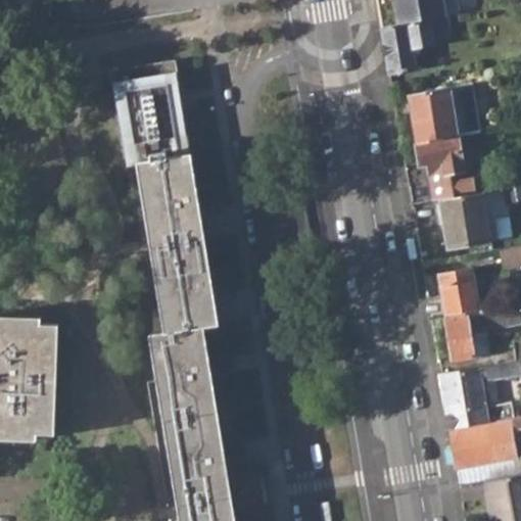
[(390,0),(394,26),(428,21),(445,17),(447,17),(456,16),(453,0),(390,0)]
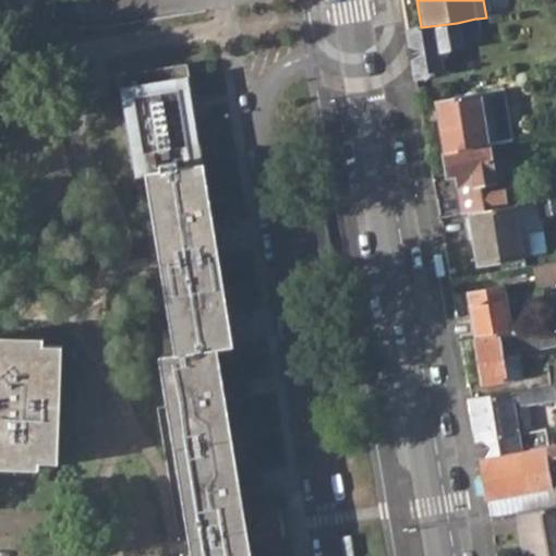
[(457,23),(461,43),(480,39),(475,19),(457,23)]
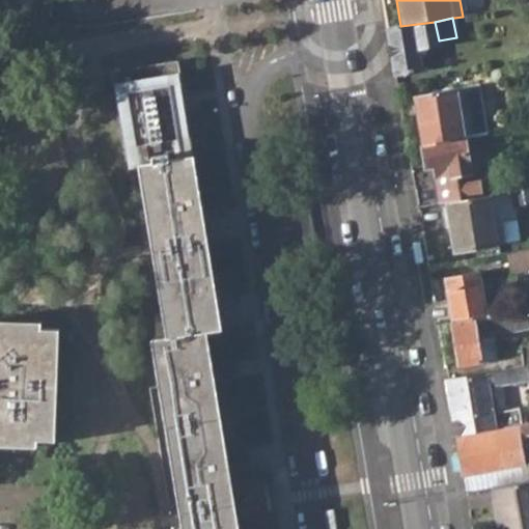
[(400,26),(386,29),(393,76),(420,72),(417,58),(415,51),(423,50),(439,46),(439,40),(435,22),(400,26)]
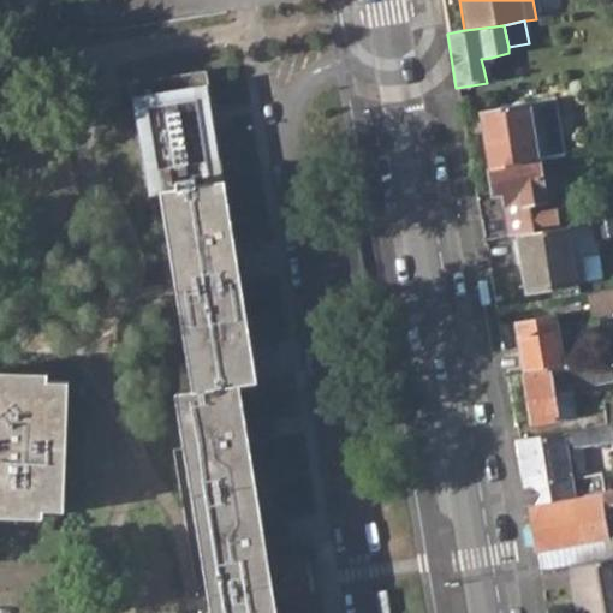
[(481,59),(483,67),(492,66),(491,58),(481,59)]
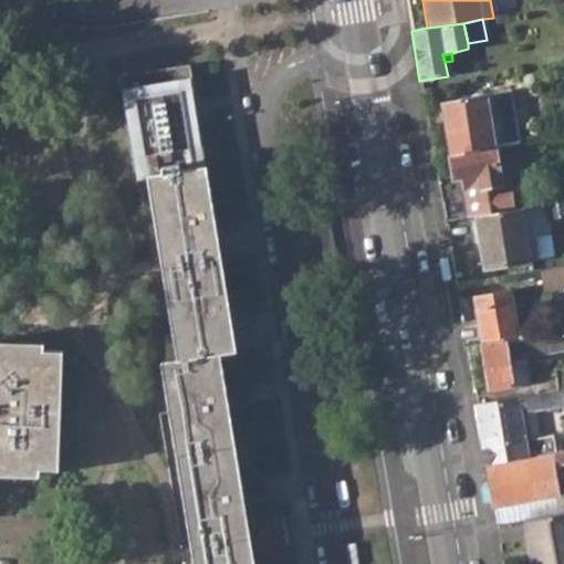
[(116,77),(133,179),(148,176),(177,362),(160,363),(194,563),(254,563),(244,500),(241,481),(229,410),(226,389),(220,354),(235,352),(229,320),(226,294),(215,227),(211,204),(189,66),(116,77)]
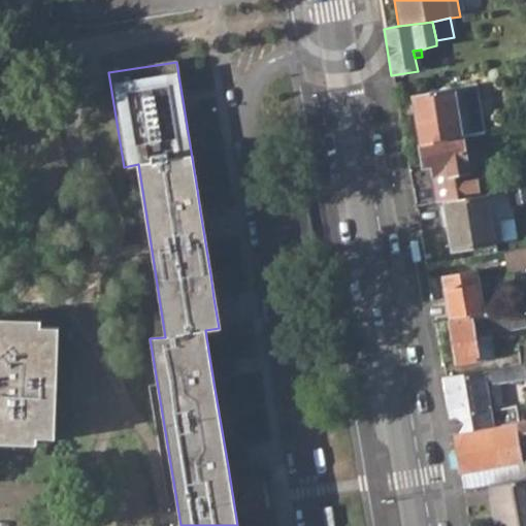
[(419,144),(460,138),(483,134),(474,86),(412,97),(419,144)]
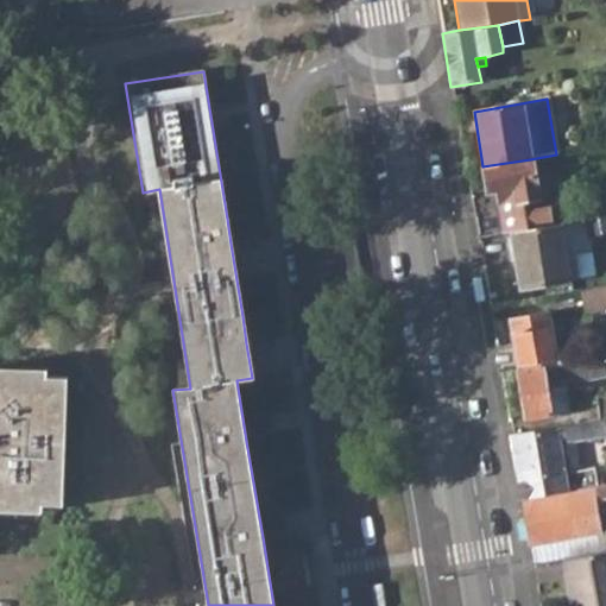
[(483,166),(487,193),(497,191),(506,233),(509,233),(532,229),(550,226),(543,181),(534,182),(530,159),(483,166)]
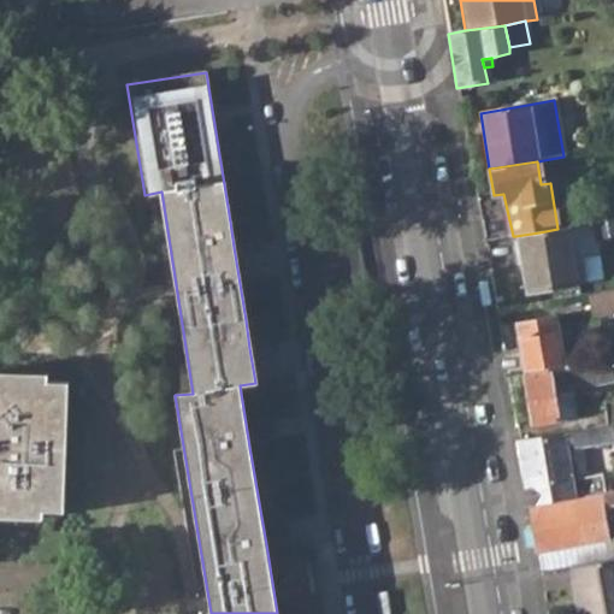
[(230,222),(234,247),(260,243),(255,217),(230,222)]
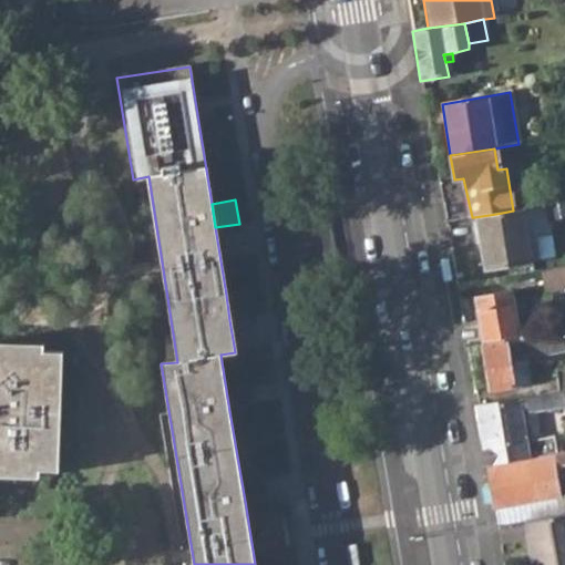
[(545,205),(548,214),(556,213),(555,204),(545,205)]
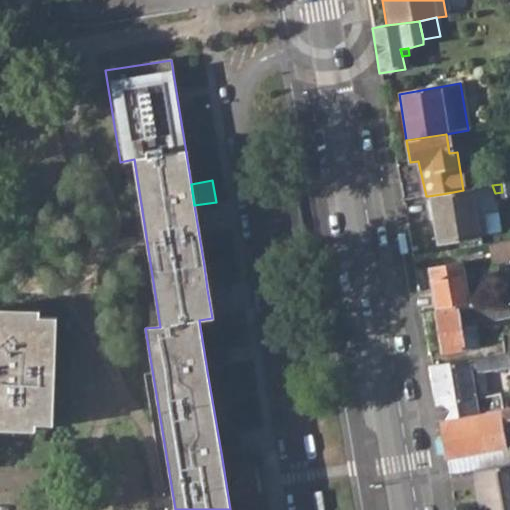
[(448,193),(428,196),(436,243),(478,236),(471,189),(463,190),(448,193)]
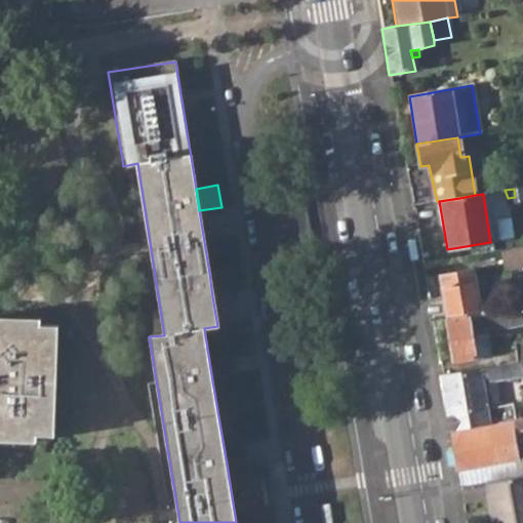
[(522,247),(498,252),(503,272),(522,267),(522,247)]
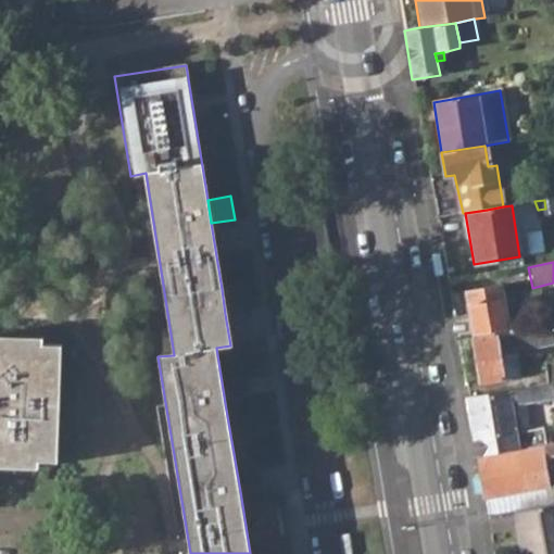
[(222,289),(225,314),(249,310),(246,286),(222,289)]
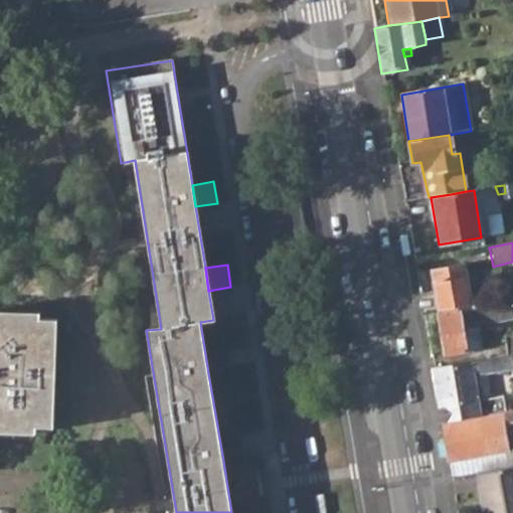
[(437,311),(470,306),(463,266),(437,270),(431,271),(437,311)]
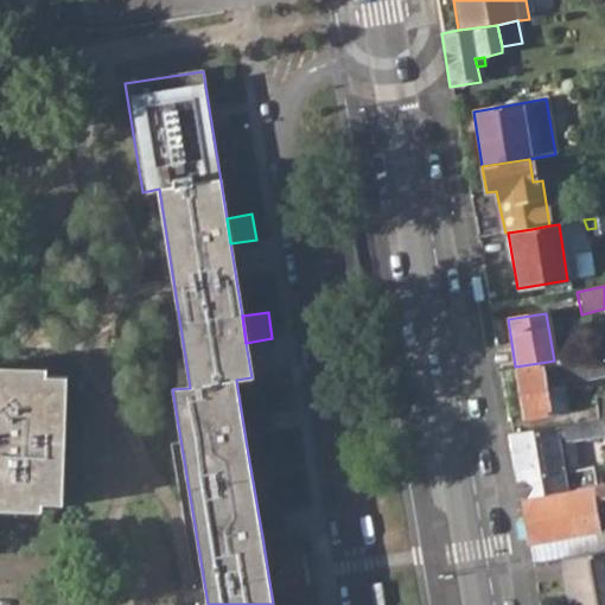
[(554,361),(515,367),(524,421),(548,416),(543,388),(561,384),(604,376),(600,354),(554,361)]
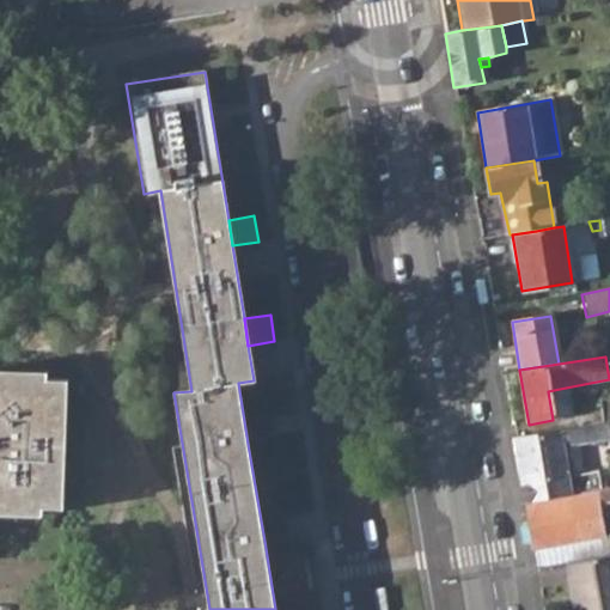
[(0,514),(42,517),(42,508),(63,510),(67,380),(47,380),(47,372),(0,370),(0,514)]
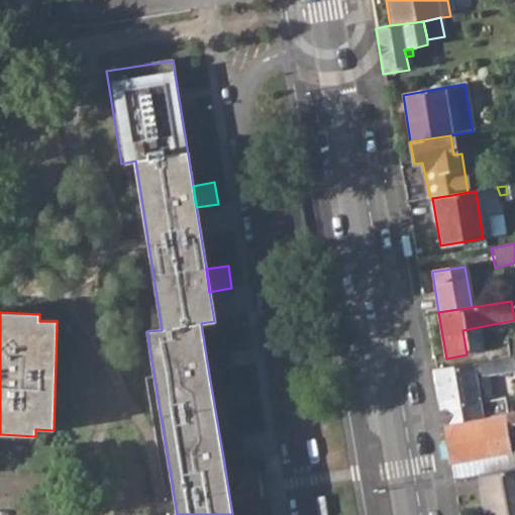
[(462,330),(467,354),(483,351),(478,327),(462,330)]
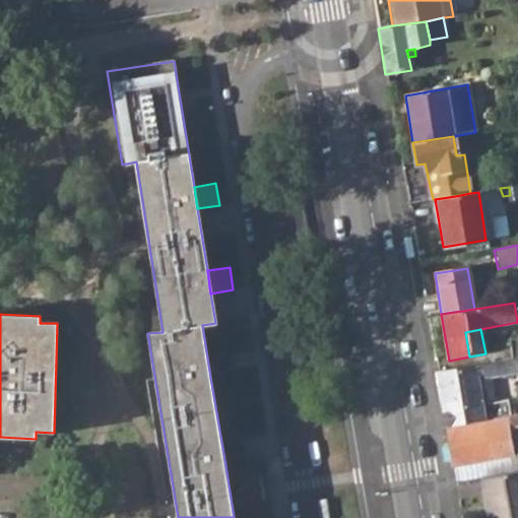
[(512,360),(517,359),(517,340),(509,342),(512,360)]
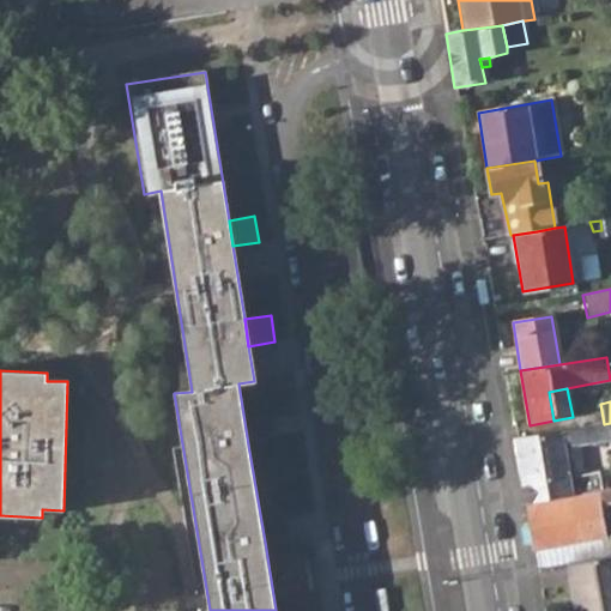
[(244,422),(248,445),(273,440),(270,418),(244,422)]
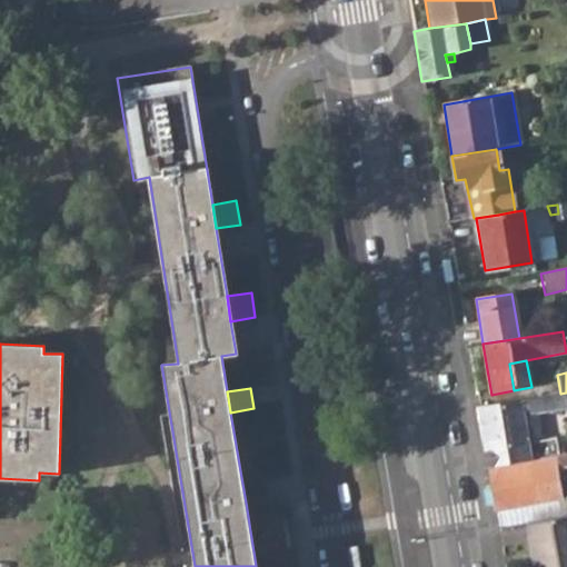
[(566,393),(560,394),(477,408),(487,468),(557,456),(554,439),(526,444),(526,439),(523,417),(537,415),(566,409),(566,393)]
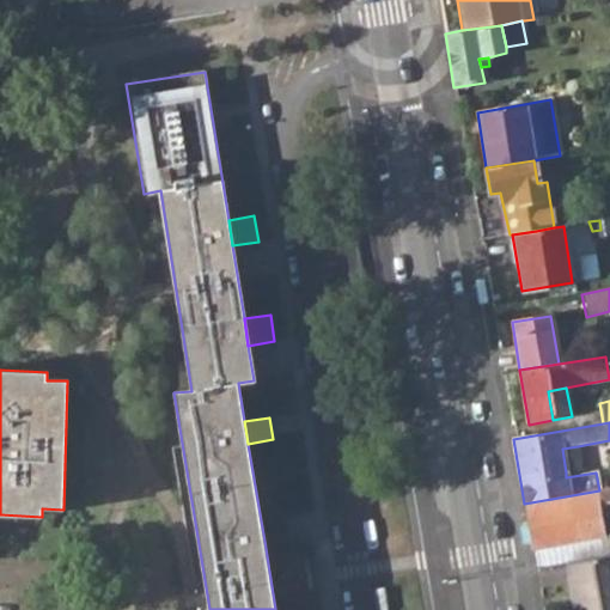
[(562,449),(566,473),(581,470),(578,446),(562,449)]
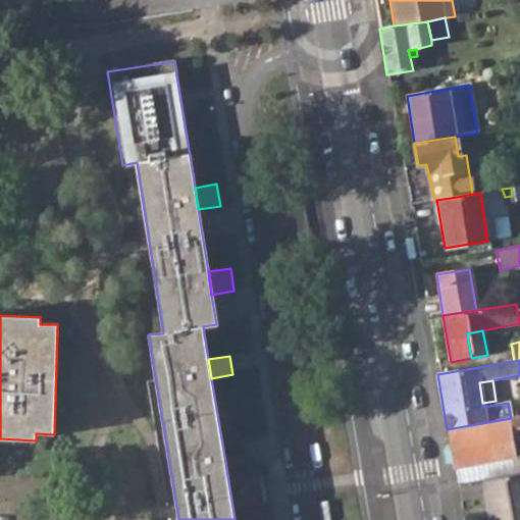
[(519,416),(511,418),(447,429),(457,486),(481,481),(503,477),(500,460),(515,457),(511,431),(519,429),(519,416)]
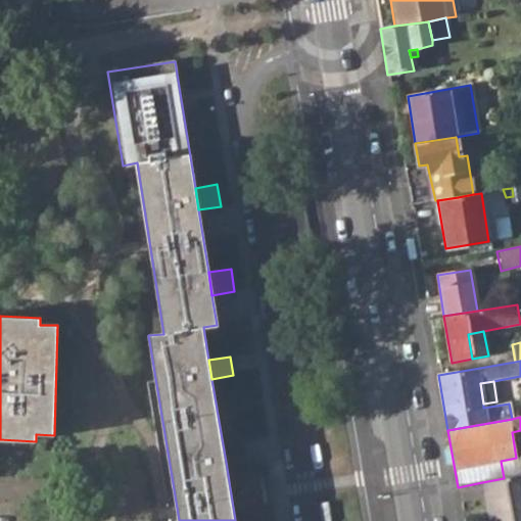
[(223,444),(226,462),(247,459),(244,440),(223,444)]
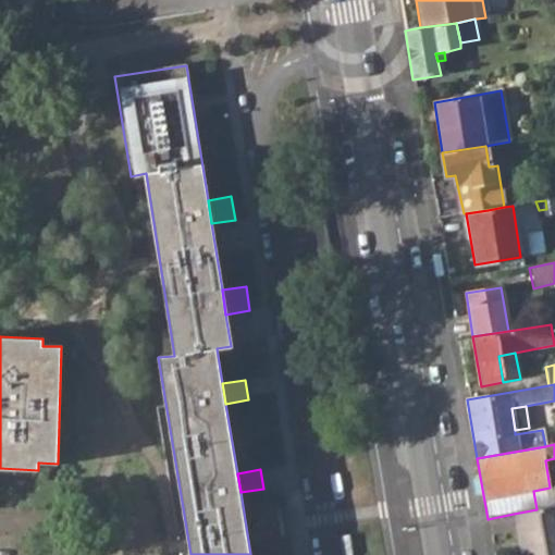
[(533,491),(537,509),(554,505),(554,486),(550,488),(533,491)]
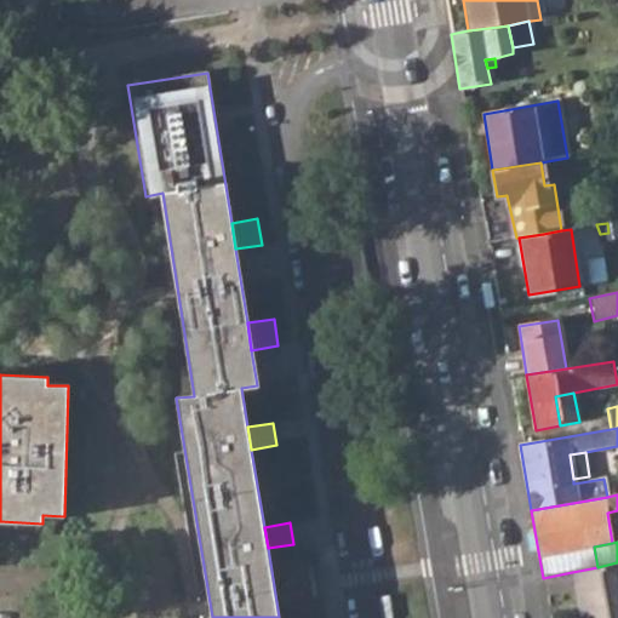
[(572,572),(579,617),(617,617),(617,562),(598,567),(572,572)]
